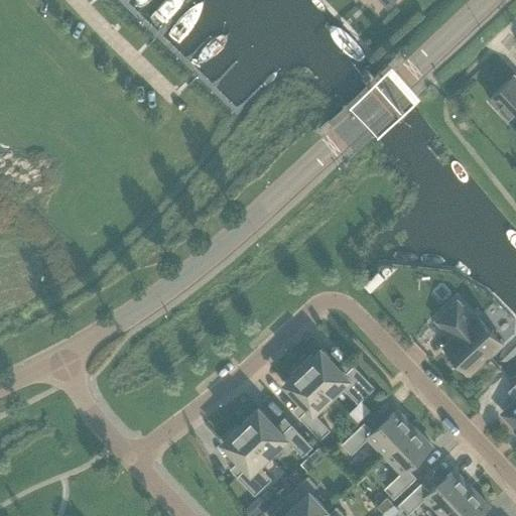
[(378,0),(387,9),(396,0),(378,0)]
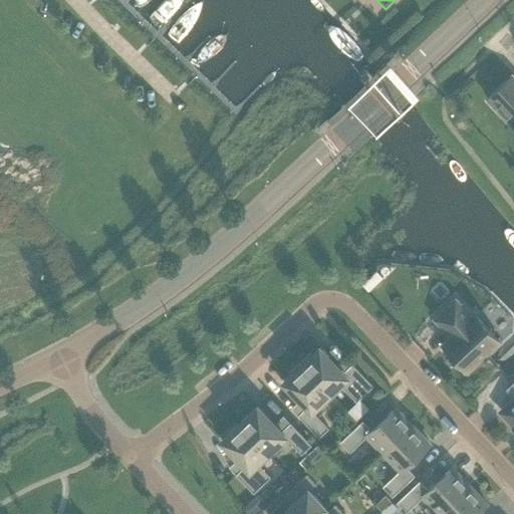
[(513,77),(512,75),(487,98),(513,127),(513,77)]
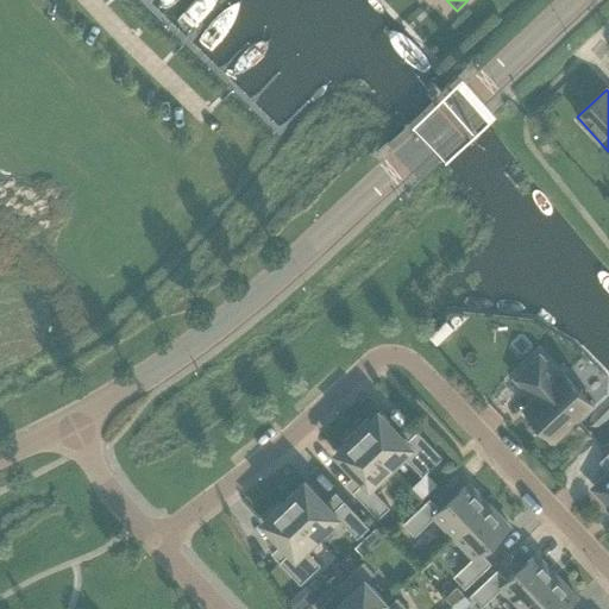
[(539,353),(514,377),(528,393),(531,390),(538,399),(525,410),(552,440),(591,403),(563,374),(560,376),(539,353)]
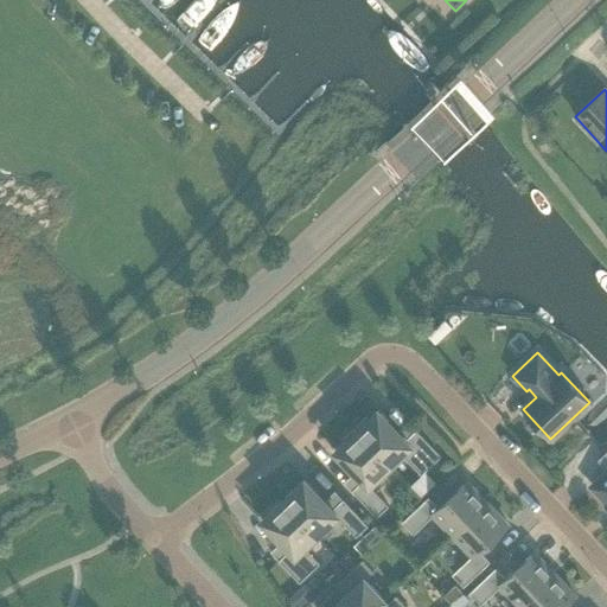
[(365,416),(353,428),(389,465),(401,453),(421,474),(441,455),(416,429),(406,439),(377,410),(368,420),(365,416)]
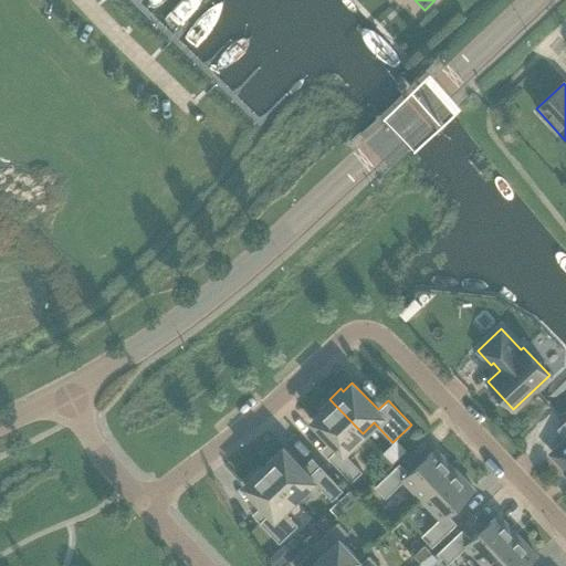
[(363,433),(329,399),(318,409),(321,412),(312,420),(338,448),(328,457),(352,481),(362,471),(344,451),(363,433)]
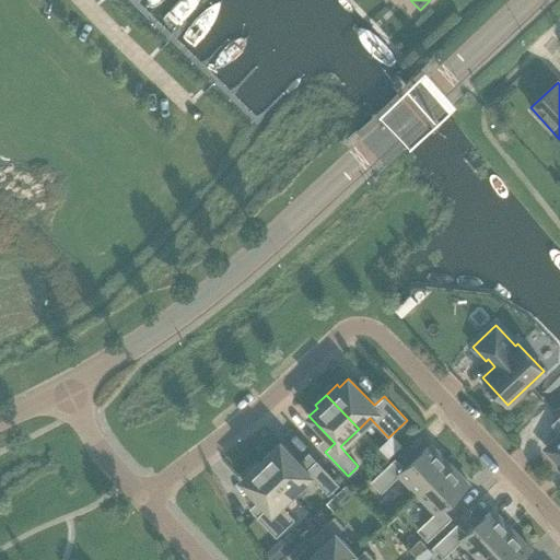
[(559,433),(559,435),(547,448),(559,463),(559,415),(551,424),(559,433)]
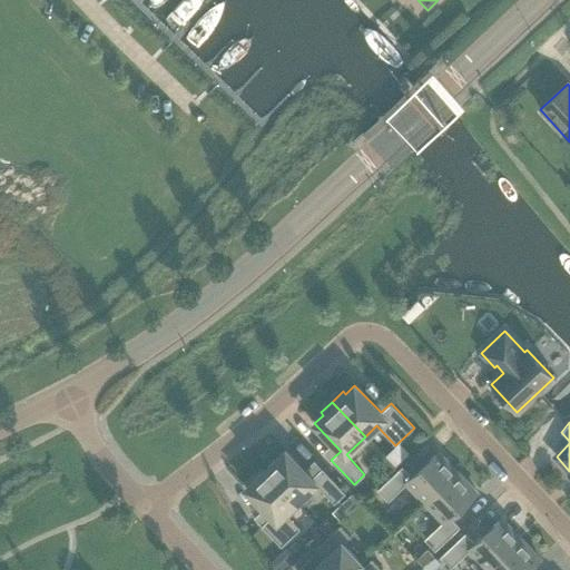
[(373,448),(356,462),(365,472),(382,458),(373,448)]
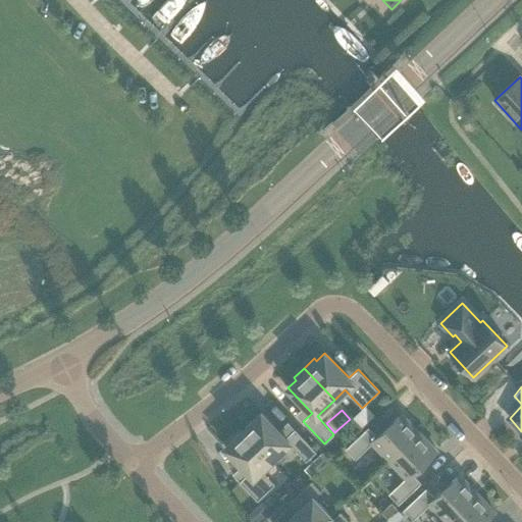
[(243,430),(271,460),(289,442),(306,461),(316,452),(295,429),(285,437),(262,412),(243,430)]
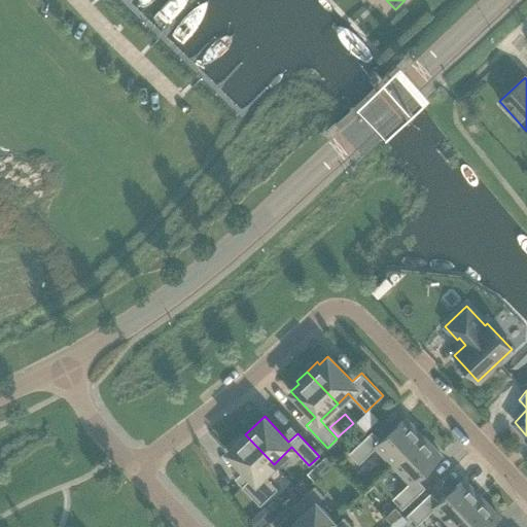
[(376,447),(393,464),(423,436),(405,417),(381,441),(372,431),(349,453),(358,463),(376,447)]
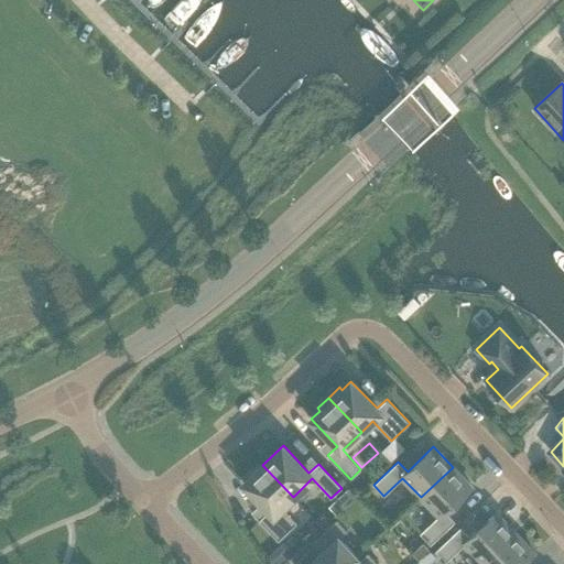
[(282,508),(293,497),(262,465),(242,484),(269,511),(259,520),(279,541),(296,523),(282,508)]
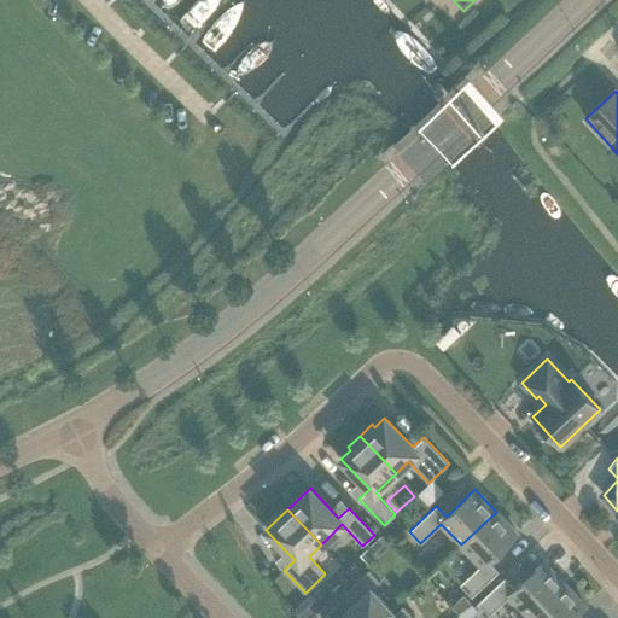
[(496,512),(461,544),(481,565),(460,584),(472,596),(499,571),(488,560),(517,534),(496,512)]
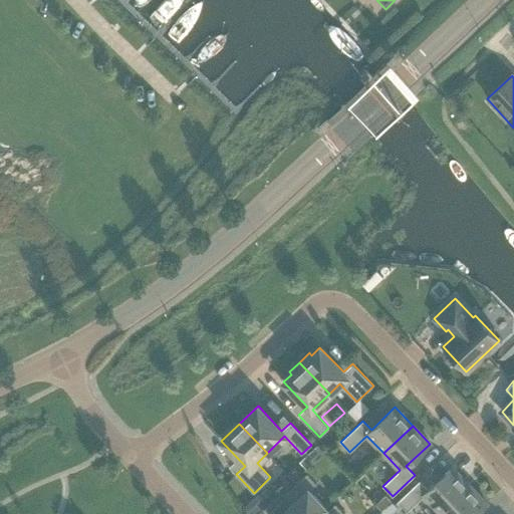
[(424,495),(440,513),(469,485),(452,467),(428,490),(420,481),(398,502),(407,511),(424,495)]
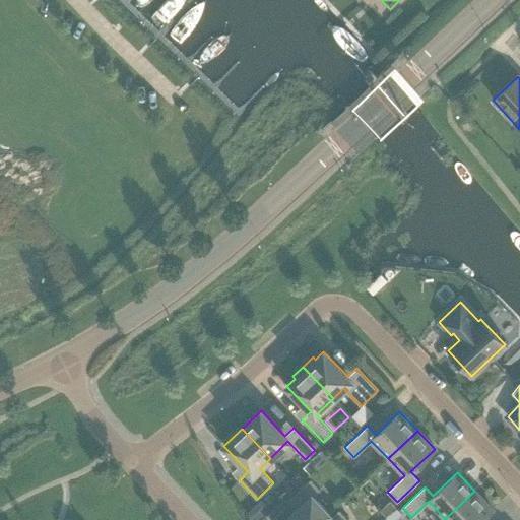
[(287,501),(297,510),(284,519),(322,519),(329,514),(313,496),(320,490),(310,479),(287,501)]
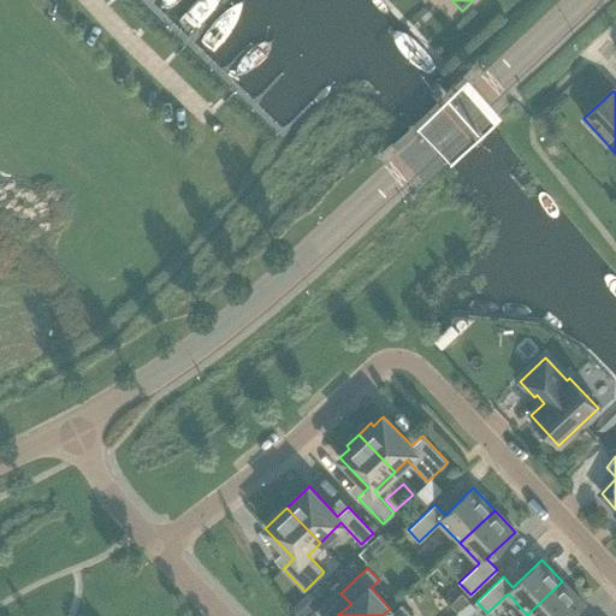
[(562,581),(527,615),(528,615),(569,615),(584,604),(562,581)]
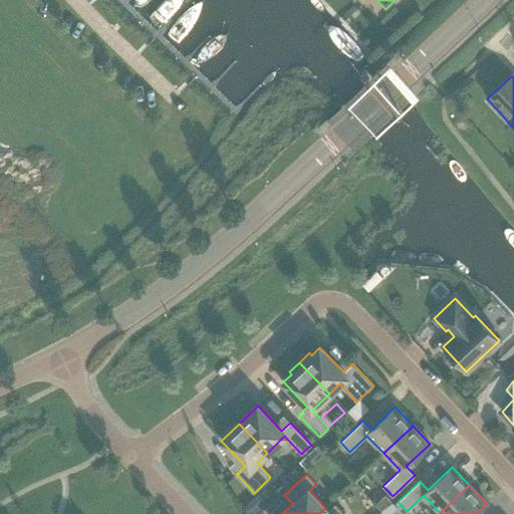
[(257,494),(247,504),(244,506),(242,508),(248,513),(255,513),(266,503),(257,494)]
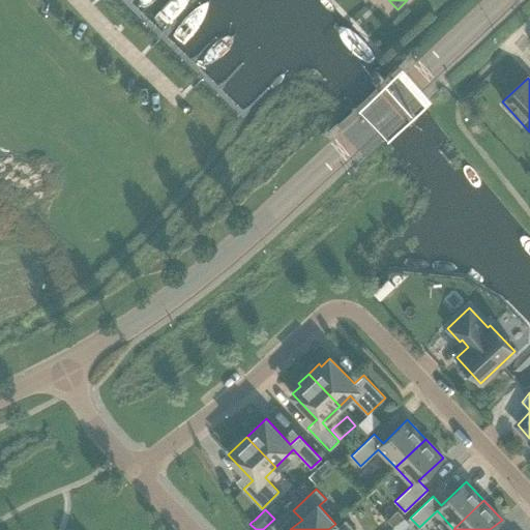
[(388,521),(392,527),(404,518),(398,510),(393,513),(387,520),(388,521)]
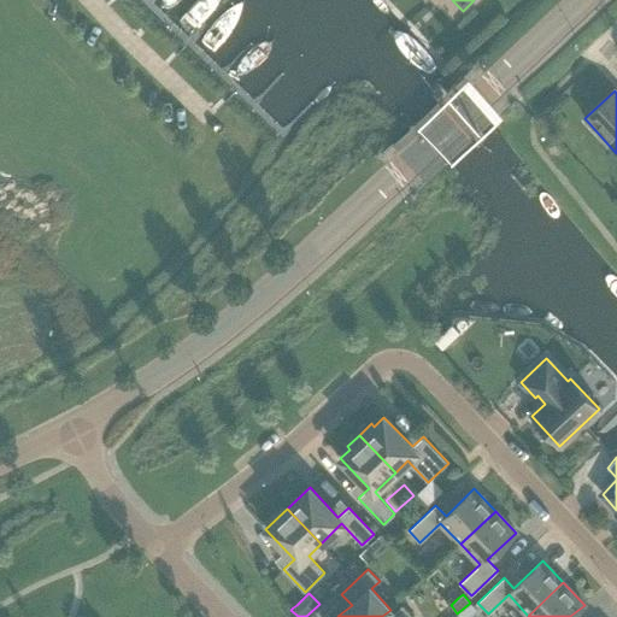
[(412,616),(413,616),(403,605),(388,616),(412,616)]
